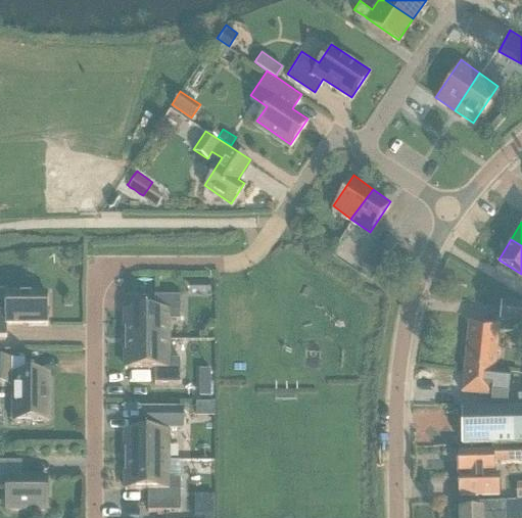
[(199,278),(199,280),(199,289),(210,289),(210,278),(199,278)]
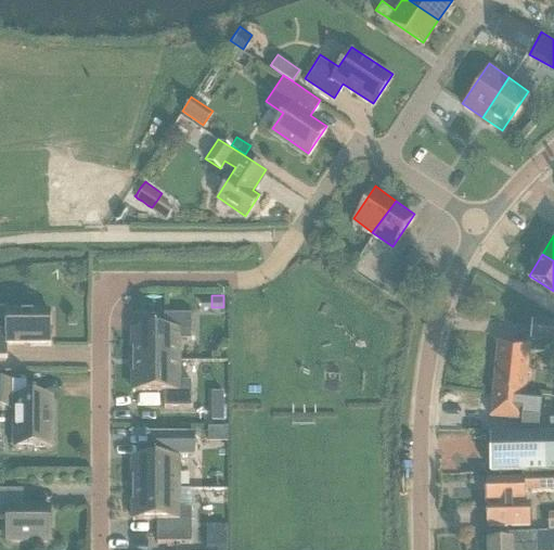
[(5,341),(48,341),(48,308),(5,308),(5,327),(0,327),(0,354),(5,355),(5,341)]
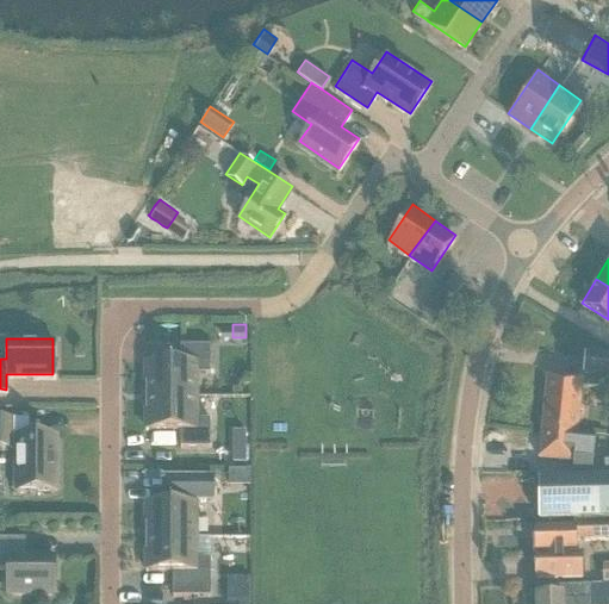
[(210,369),(210,341),(179,341),(179,357),(144,357),(144,391),(196,391),(196,369),(210,369)]
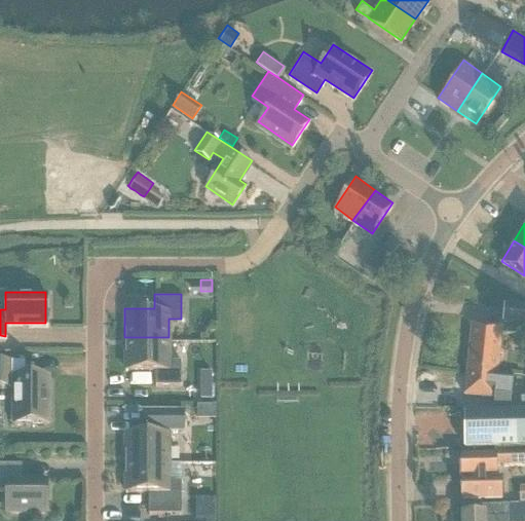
[(465,368),(495,371),(496,371),(501,329),(524,331),(524,303),(503,301),(501,319),(501,324),(471,321),(465,368)]
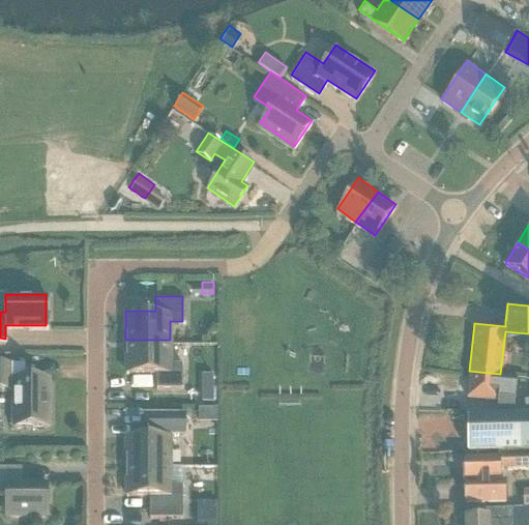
[(170,360),(170,340),(125,340),(125,371),(155,371),(155,385),(181,385),(181,360),(170,360)]
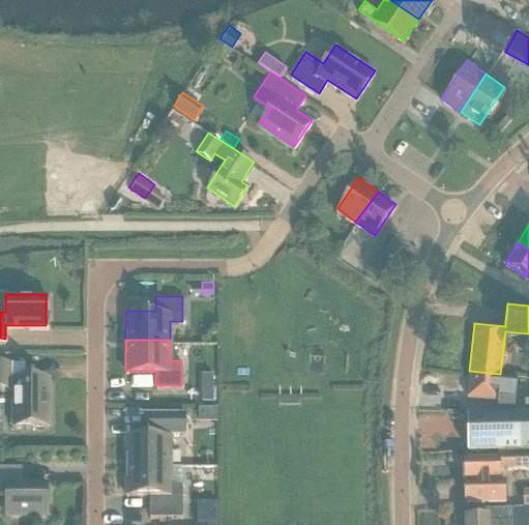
[(48,424),(48,377),(24,377),(23,361),(0,361),(0,384),(13,385),(13,424),(48,424)]
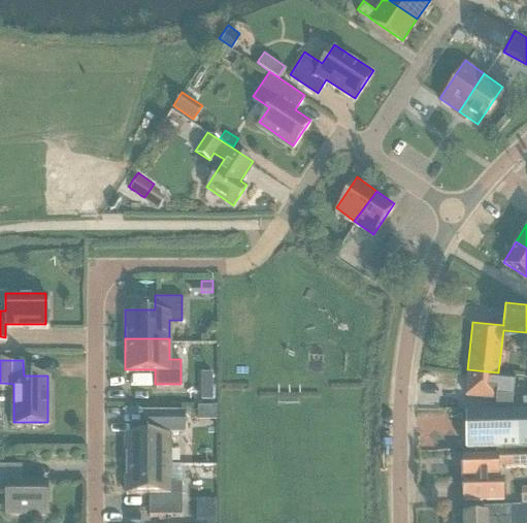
[(496,396),(506,397),(508,383),(497,382),(498,372),(497,372),(467,369),(465,393),(496,397),(496,396)]
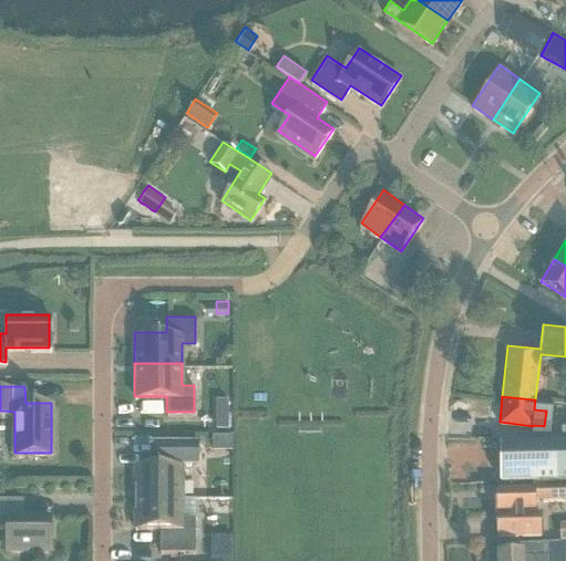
[(228,412),(216,412),(216,417),(216,426),(228,426),(228,412)]
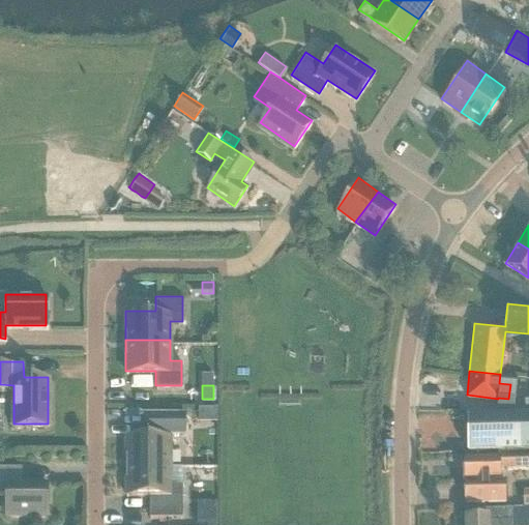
[(467,448),(528,445),(528,412),(503,413),(466,413),(467,448)]
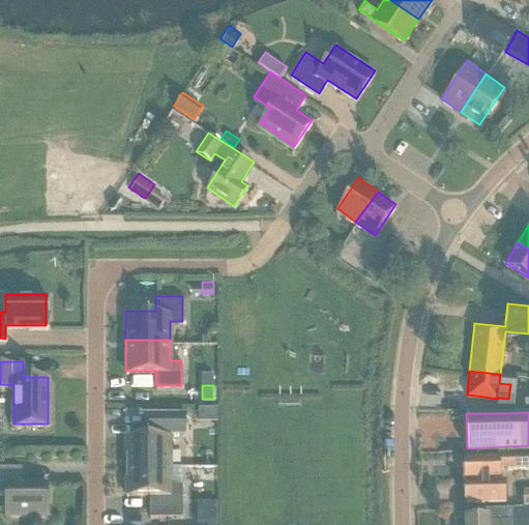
[(182,434),(182,419),(155,419),(155,434),(125,434),(125,465),(170,465),(170,434),(182,434)]
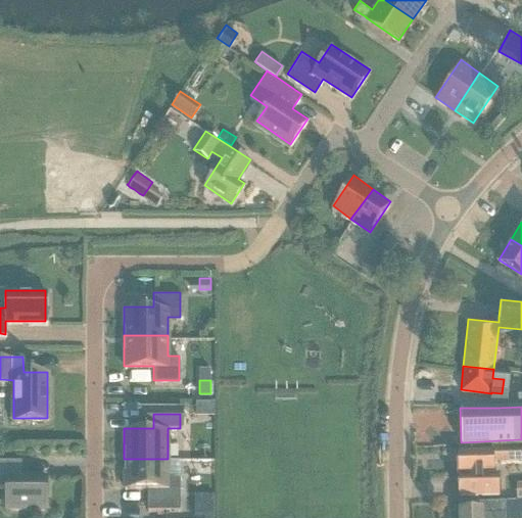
[(491,449),(457,449),(458,493),(499,492),(497,471),(492,471),(492,461),(521,460),(521,440),(491,442),(491,449)]
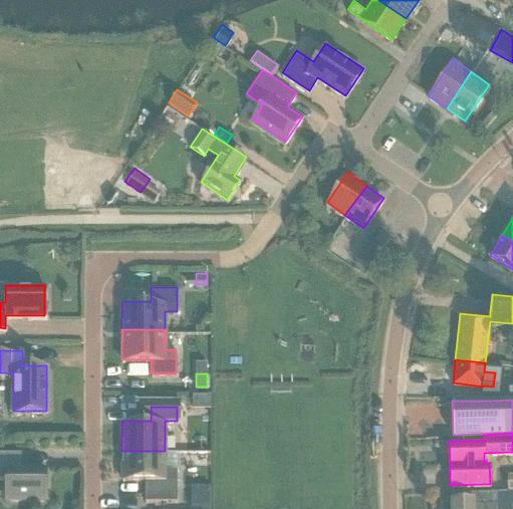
[(45,497),(45,467),(20,467),(20,451),(0,450),(0,476),(5,477),(5,497),(45,497)]
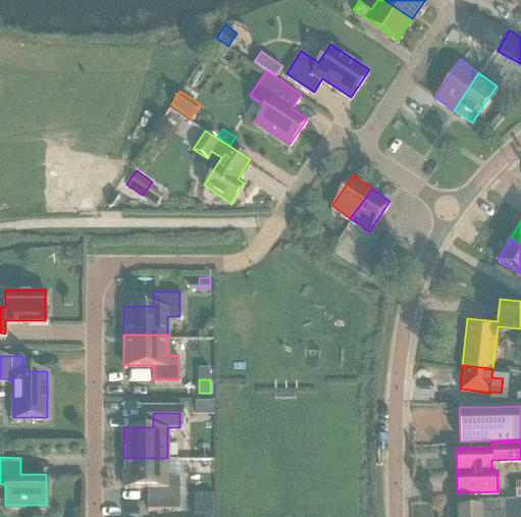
[(146,485),(146,506),(178,506),(178,471),(167,471),(167,458),(123,458),(123,485),(146,485)]
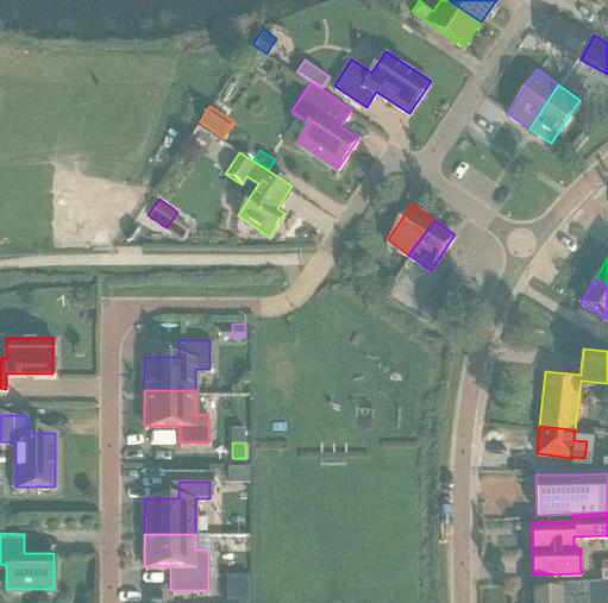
[(248,572),(229,572),(225,572),(225,602),(248,602),(248,572)]
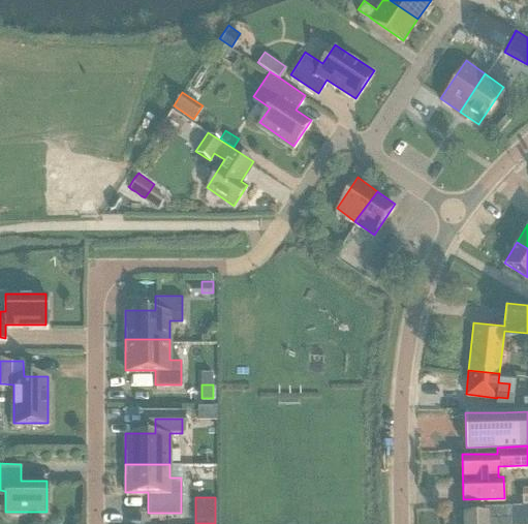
[(503,517),(502,504),(476,505),(477,514),(464,515),(463,523),(487,523),(488,518),(503,517)]
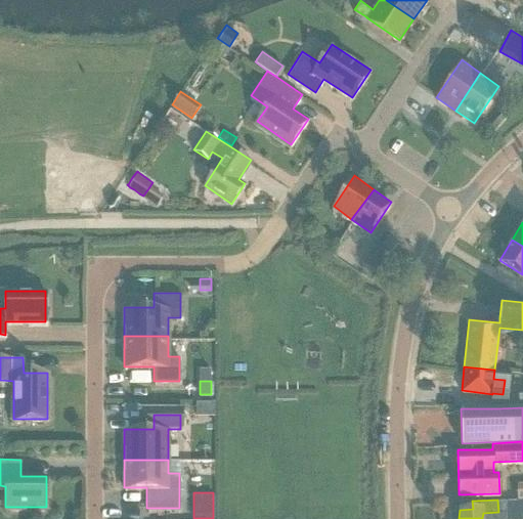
[(503,511),(514,511),(514,509),(522,508),(522,500),(513,501),(513,500),(503,500),(503,511)]
